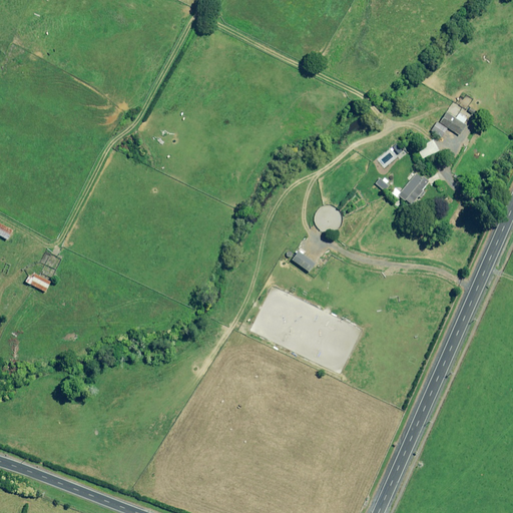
[(463,124),(467,118),(461,114),(458,118),(447,112),(440,122),(460,135),(466,126),(463,124)]
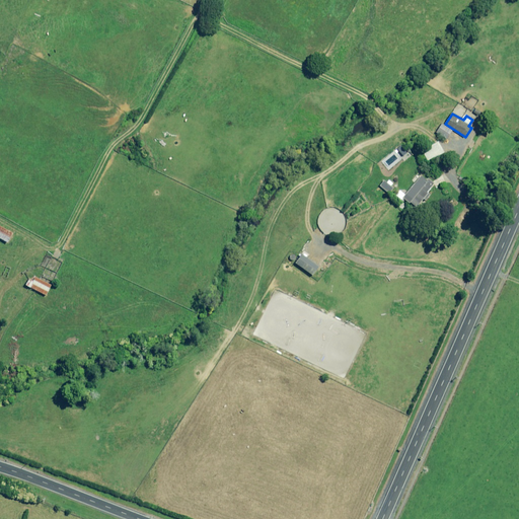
[(442,123),(436,132),(447,139),(453,130),(442,123)]
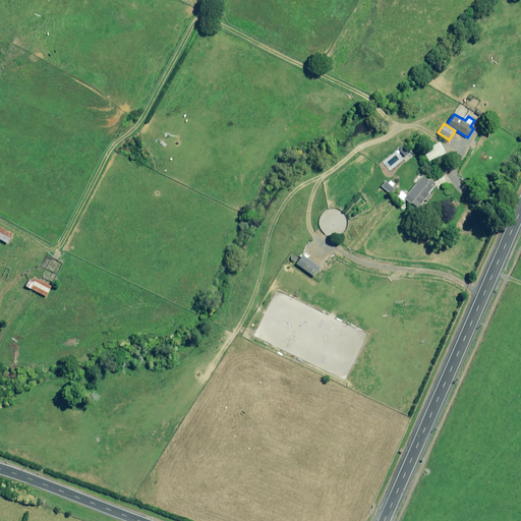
[(441,143),(425,153),(430,162),(447,153),(441,143)]
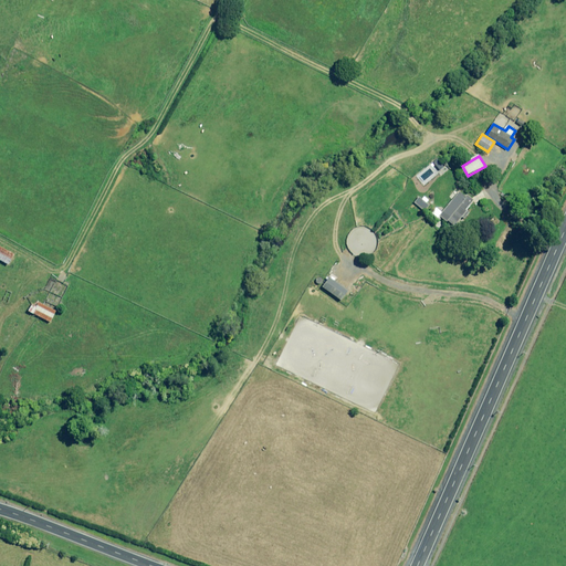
[(456,227),(469,211),(467,210),(474,201),(467,195),(465,197),(460,191),(439,215),(447,222),(448,220),(456,227)]
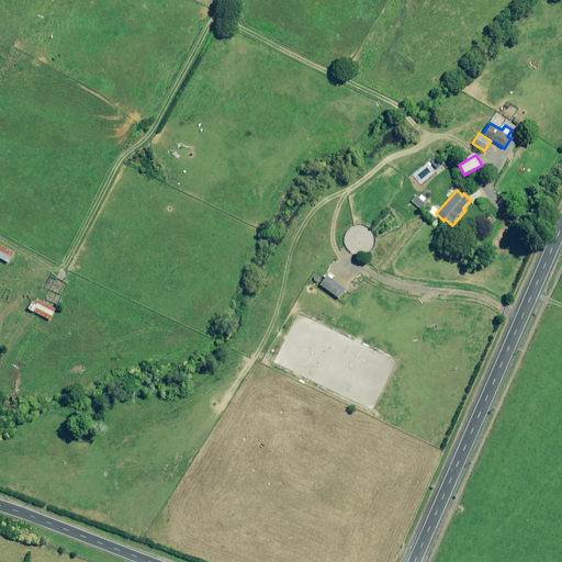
[(0,245),(0,258),(9,263),(15,254),(0,245)]
